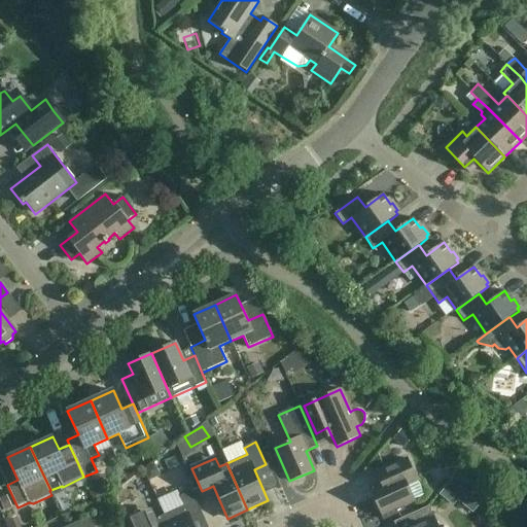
[(423,495),(417,480),(407,459),(379,471),(384,484),(370,490),(384,520),(405,511),(402,505),(423,495)]
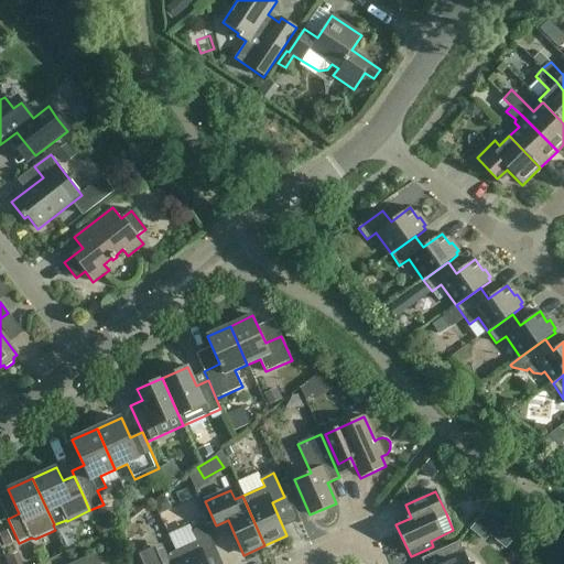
[(197,541),(176,551),(182,563),(207,563),(204,555),(216,550),(205,525),(193,531),(197,541)]
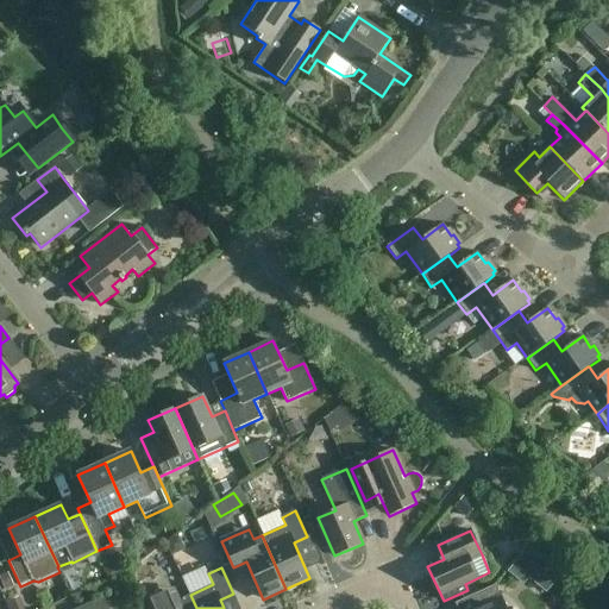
[(506,608),(495,585),(464,600),(468,608),(506,608)]
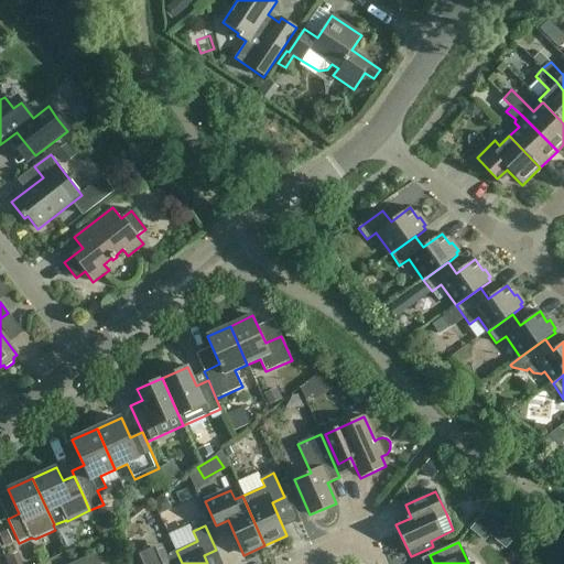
[(138,556),(141,563),(182,563),(176,551),(165,556),(161,545),(138,556)]
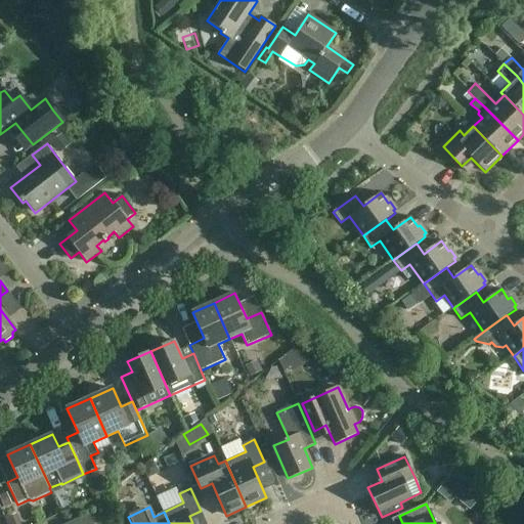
[(94,523),(90,513),(64,523),(94,523)]
